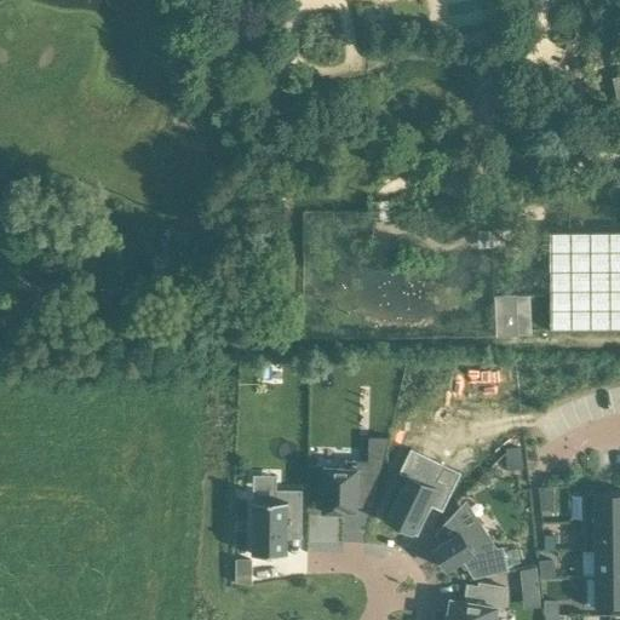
[(503,228),(477,228),(477,233),(478,246),(503,245),(503,234),(503,228)]
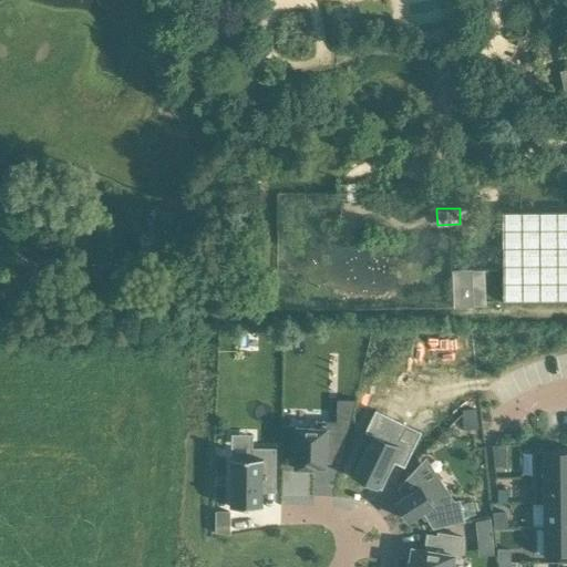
[(501,269),(501,301),(558,301),(566,300),(566,209),(562,209),(518,209),(501,209),(501,245),(501,253),(501,261),(501,269)]
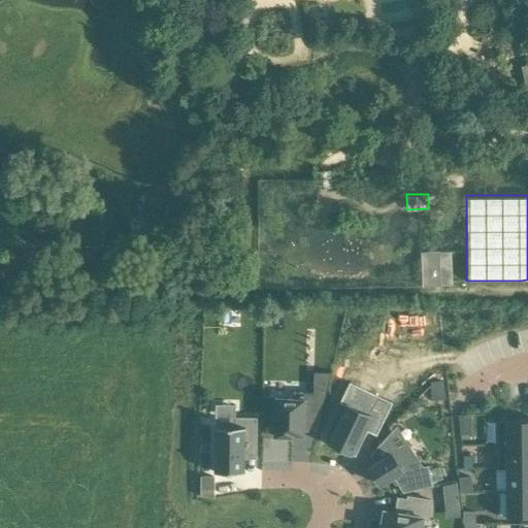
[(137,215),(126,220),(132,235),(149,228),(153,226),(156,225),(149,209),(142,212),(137,215)]
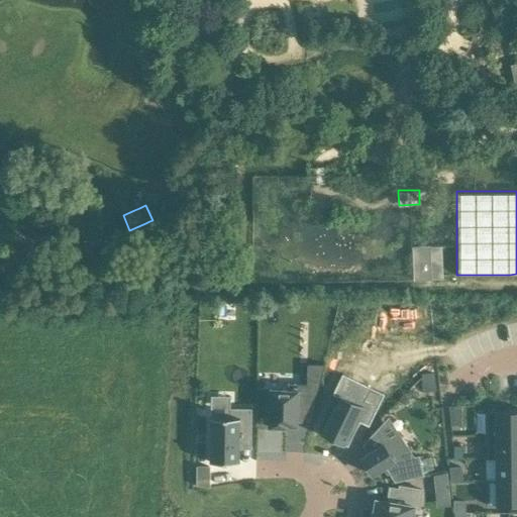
[(456,238),(456,223),(449,222),(447,226),(444,235),(450,238),(456,238)]
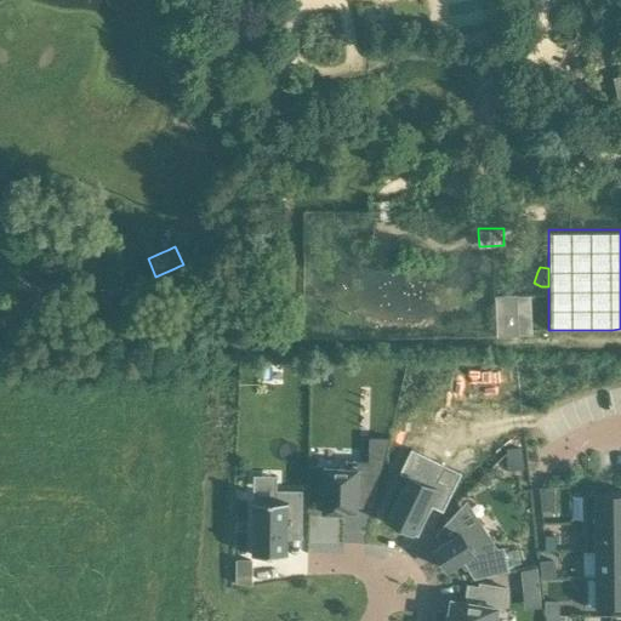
[(494,296),(494,335),(517,335),(517,296),(494,296)]
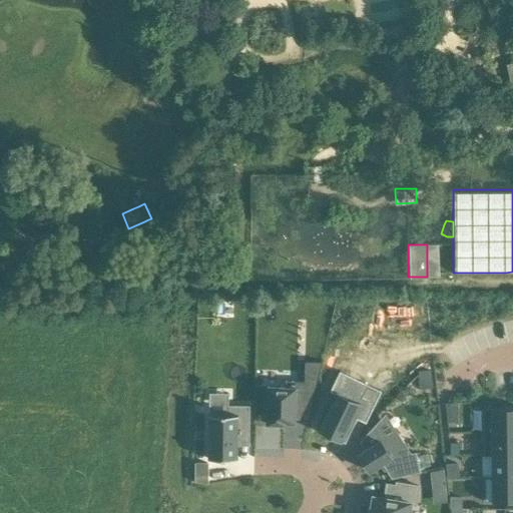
[(305,361),(305,377),(318,377),(322,361),(305,361)]
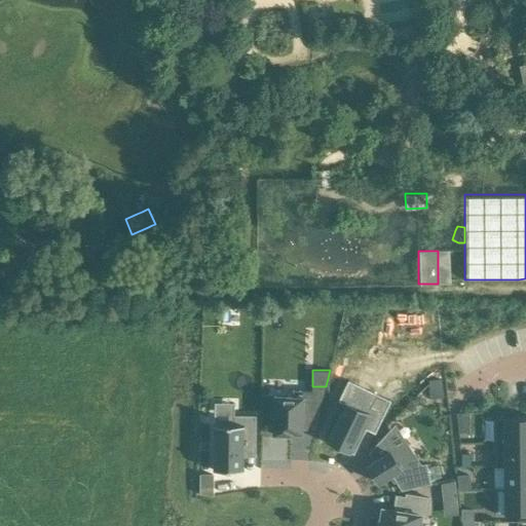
[(344,402),(327,439),(352,450),(364,425),(376,431),(386,411),(369,403),(375,390),(349,378),(339,400),(344,402)]
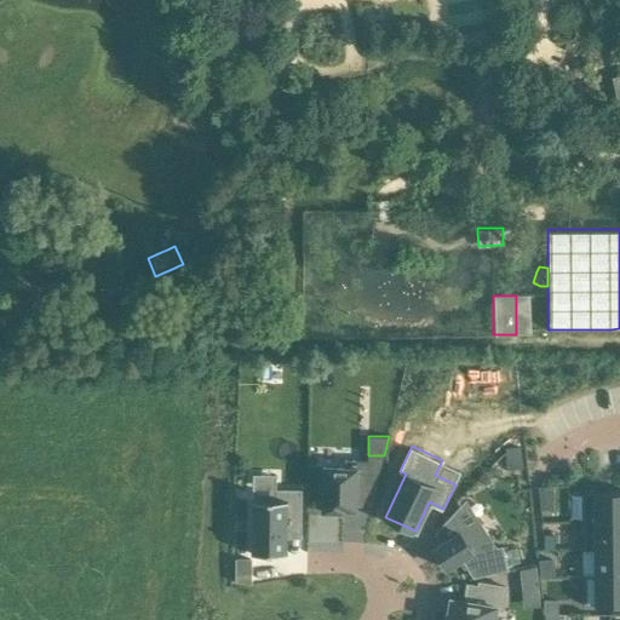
[(323,466),(322,511),(344,512),(344,510),(355,510),(355,482),(367,482),(368,460),(344,459),(344,466),(323,466)]
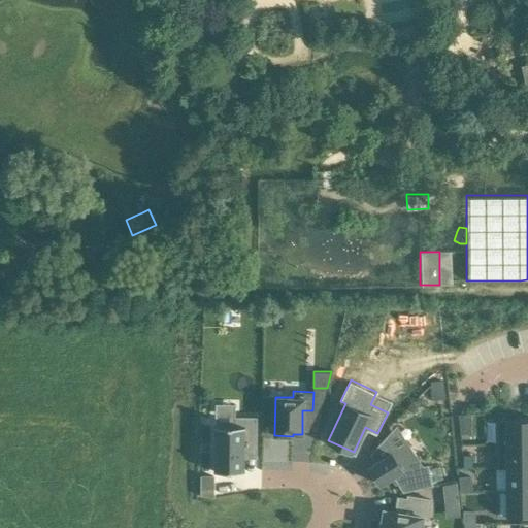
[(468,415),(458,415),(460,434),(470,433),(470,415),(468,415)]
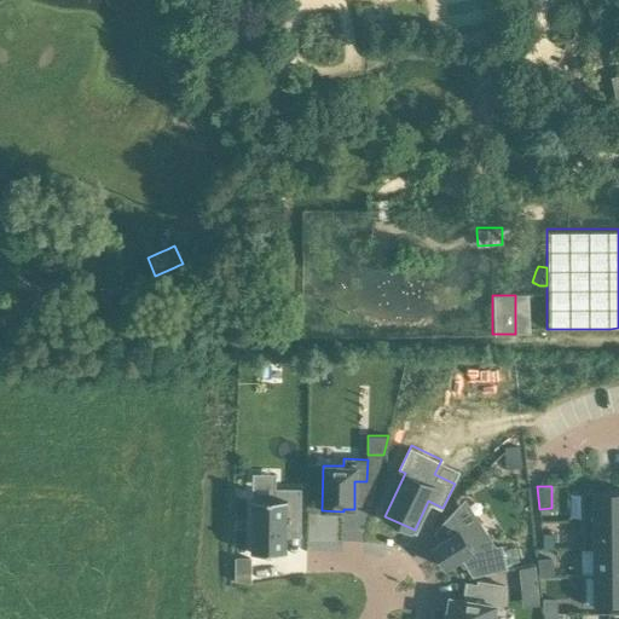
[(250,551),(250,553),(288,554),(288,551),(285,551),(287,525),(301,525),(301,489),(276,489),(276,499),(253,499),(250,499),(250,501),(253,501),(252,551),(250,551)]
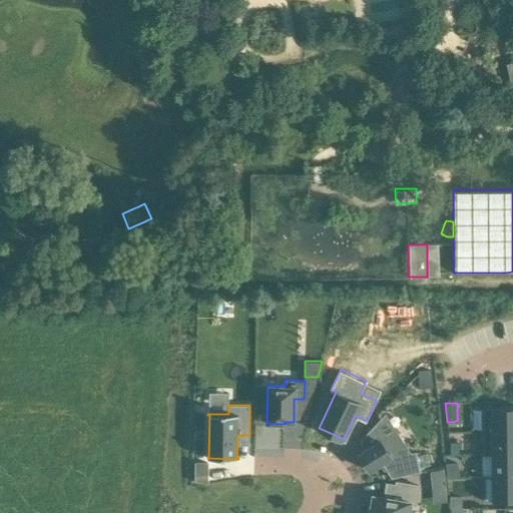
[(512,407),(483,407),(483,432),(492,431),(512,431),(512,407)]
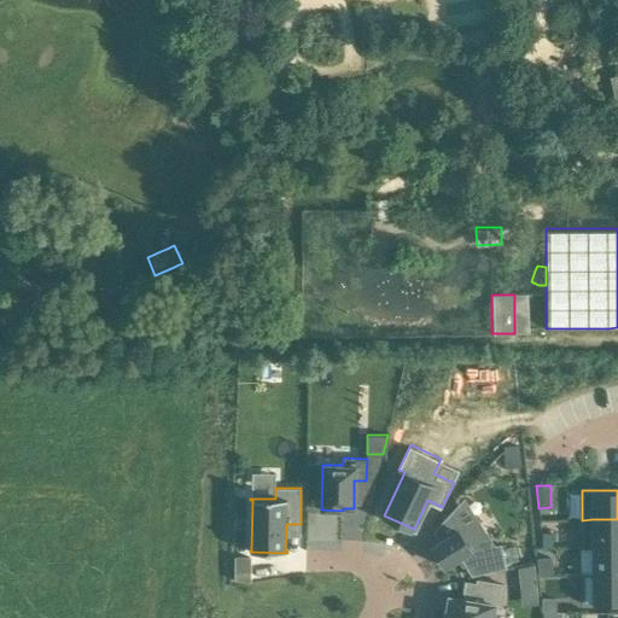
[(439,541),(431,547),(444,567),(460,558),(472,576),(507,567),(506,563),(503,548),(502,544),(495,546),(477,518),(462,526),(452,511),(433,531),(439,541)]
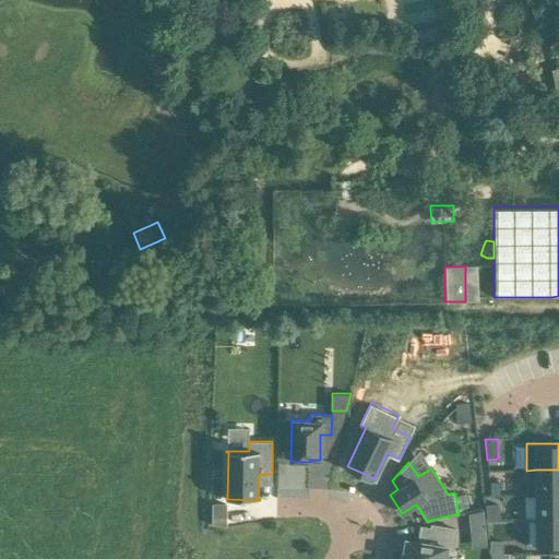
[(558,470),(536,470),(526,471),(527,496),(536,496),(558,495),(558,470)]
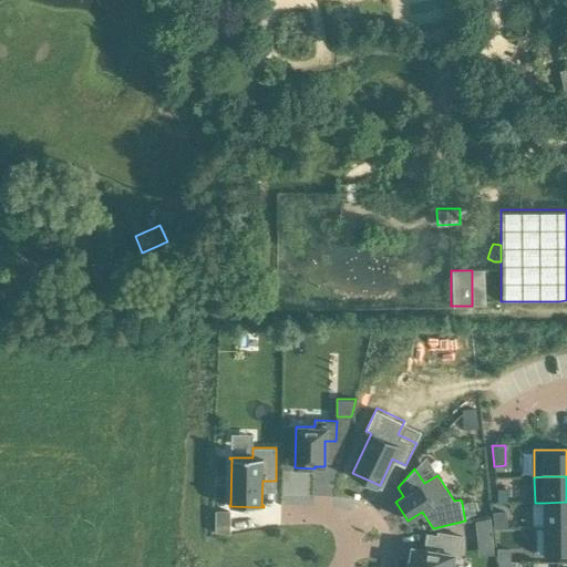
[(566,502),(544,503),(544,528),(566,527),(566,502)]
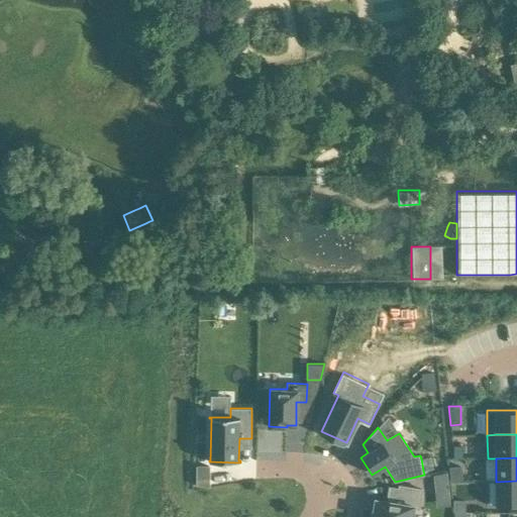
[(197,466),(197,486),(209,486),(209,466),(197,466)]
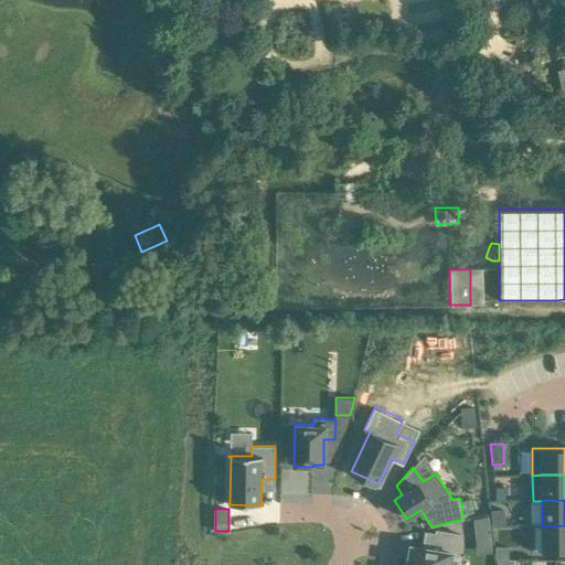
[(503,510),(491,511),(493,524),(504,523),(503,510)]
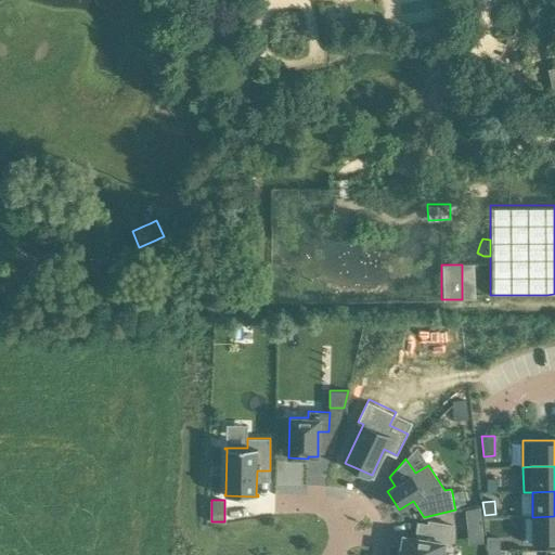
[(479,507),(466,511),(467,526),(481,524),(479,507)]
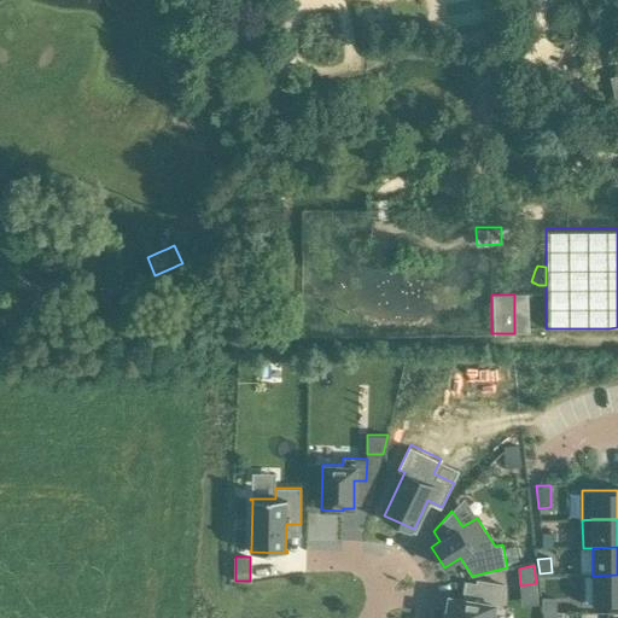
[(617,575),(593,576),(583,576),(583,605),(617,604),(617,575)]
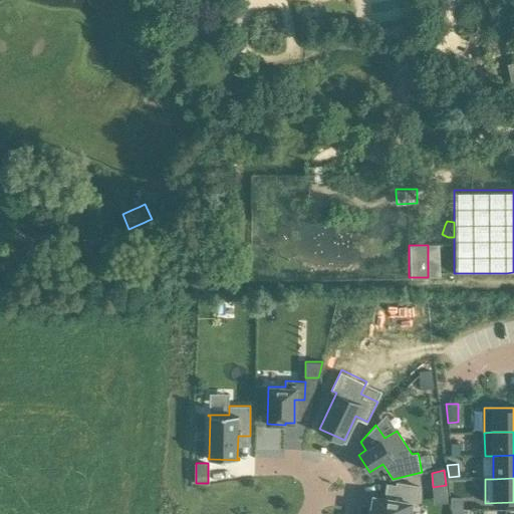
[(373,496),(370,513),(409,513),(411,504),(417,505),(420,486),(398,483),(397,486),(388,484),(386,498),(373,496)]
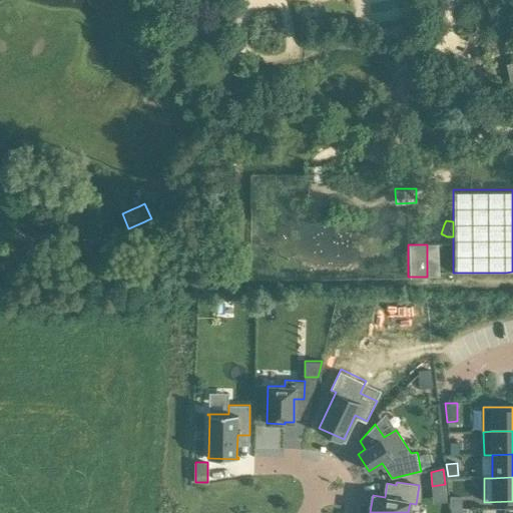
[(450,498),(450,507),(451,508),(460,508),(460,498),(450,498)]
